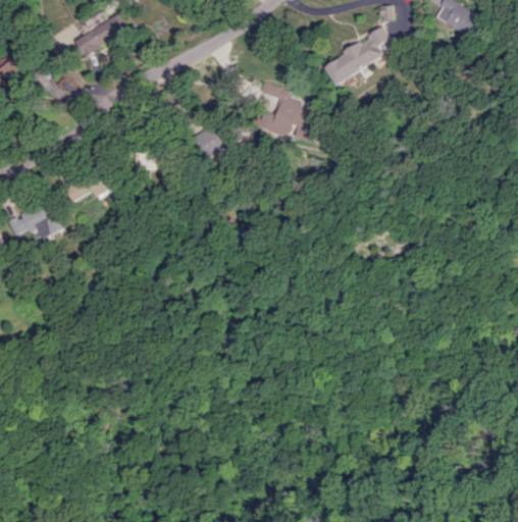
[(481,16),(449,0),(442,0),(433,17),(470,37),(481,16)]
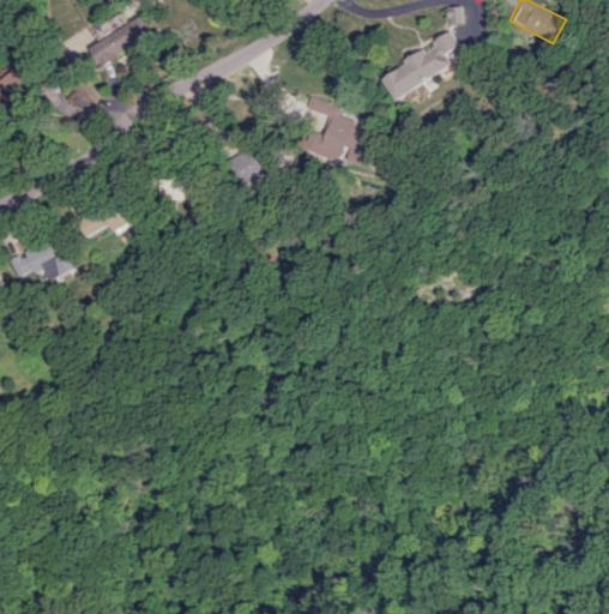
[(108,49),(146,40),(142,20),(103,30),(108,49)]
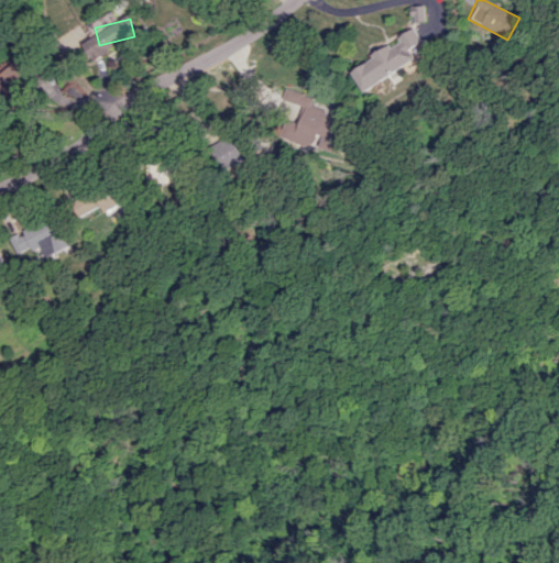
[(364,92),(412,59),(406,52),(422,42),(412,28),(396,37),(397,40),(350,72),(364,92)]
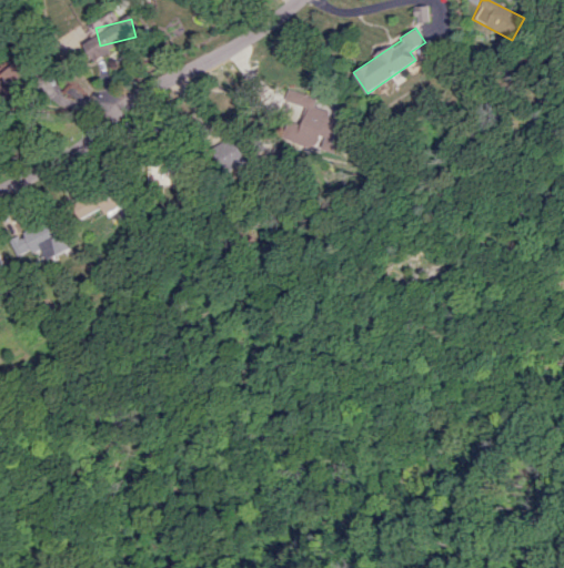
[(0,94),(24,75),(10,57),(0,64),(0,94)]
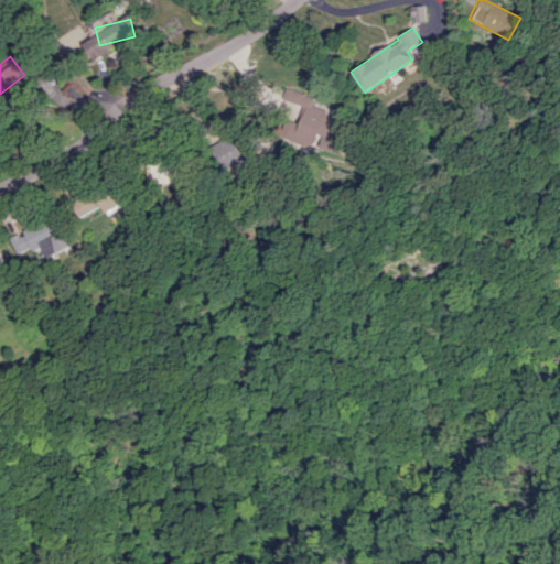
[(290,142),(332,154),(341,121),(322,116),(324,110),(308,106),(311,97),(283,89),(280,100),(300,106),(290,142)]
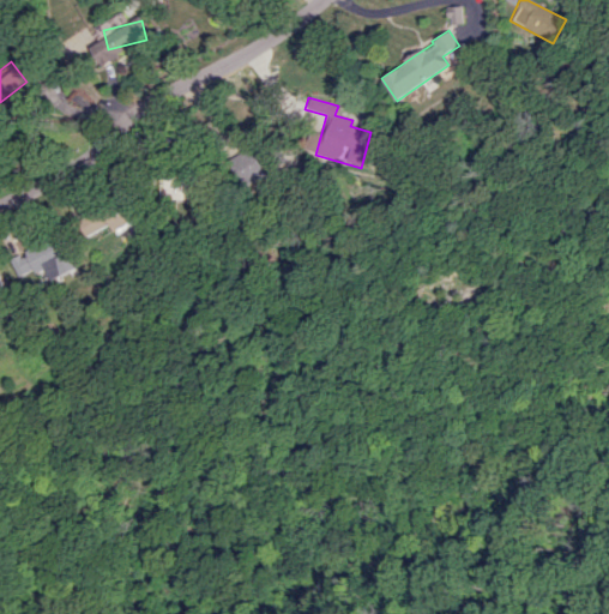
[(233,179),(265,180),(265,154),(233,152),(233,179)]
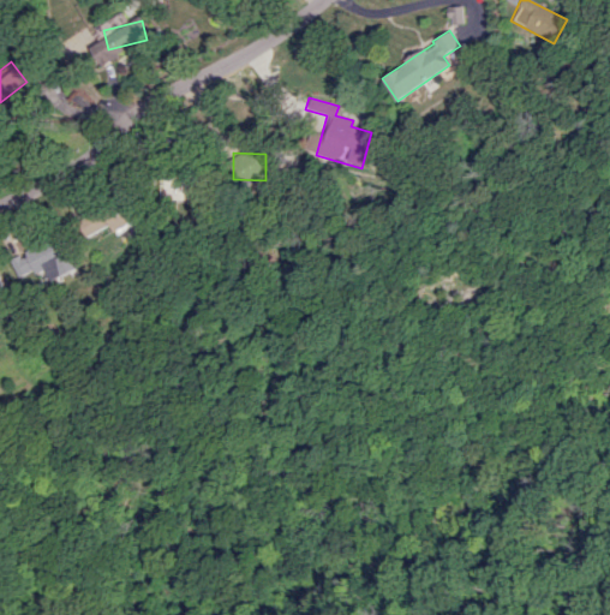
[(198,198),(197,178),(160,179),(160,199),(198,198)]
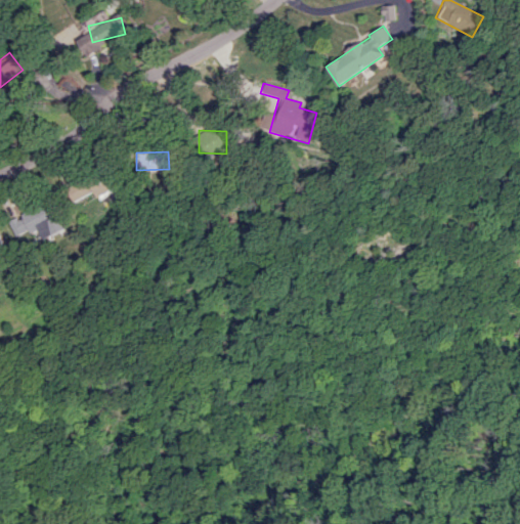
[(118,189),(112,170),(87,177),(93,198),(118,189)]
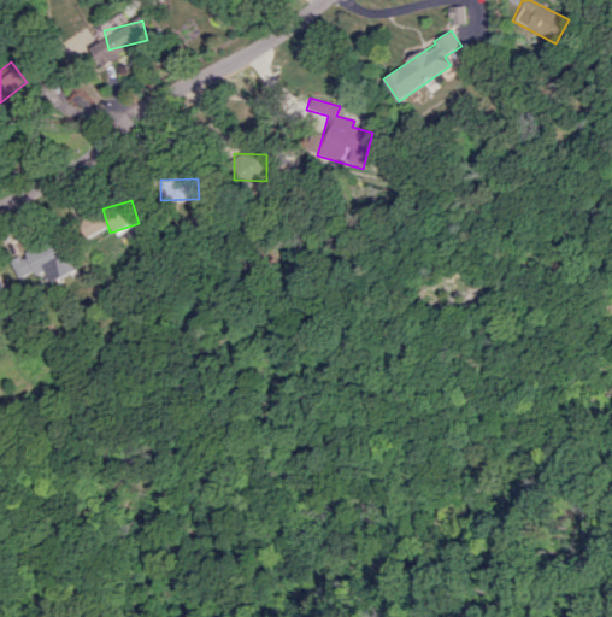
[(70,262),(58,238),(9,262),(18,282),(59,263),(60,266),(70,262)]
